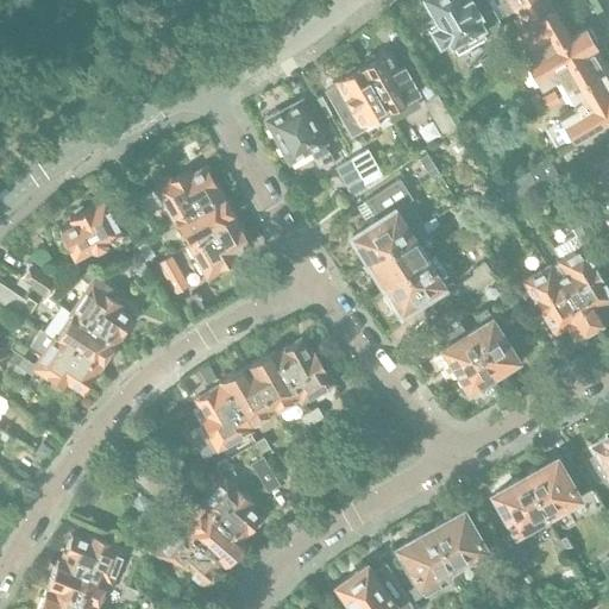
[(502,27),(485,0),(425,0),(438,23),(429,27),(439,43),(447,39),(451,45),(469,36),(470,39),(485,30),(489,36),(502,27)]
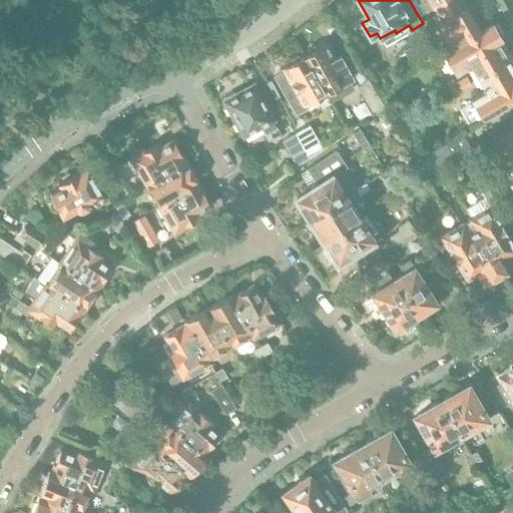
[(479,31),(461,0),(415,0),(423,13),(424,14),(426,15),(427,15),(429,15),(430,14),(430,12),(430,11),(432,10),(435,14),(432,17),(436,23),(435,24),(448,47),(442,51),(444,55),(439,58),(445,69),(451,66),(455,73),(466,67),(473,78),(477,76),(510,55),(500,38),(506,34),(499,23),(493,26),(491,23),(479,31)]
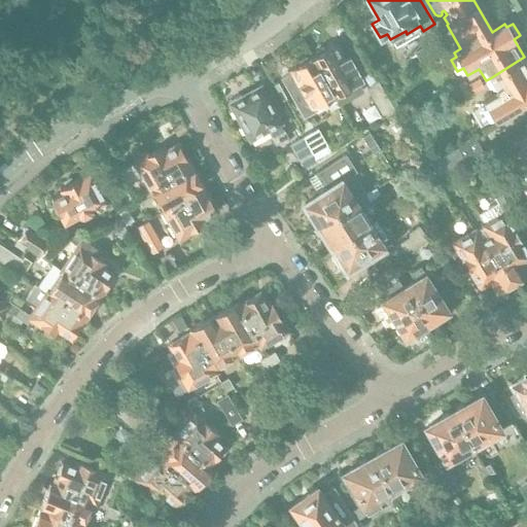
[(362,80),(348,57),(344,60),(335,44),(325,49),(322,48),(316,51),(315,56),(312,58),(334,97),(339,106),(363,93),(358,82),(362,80)]
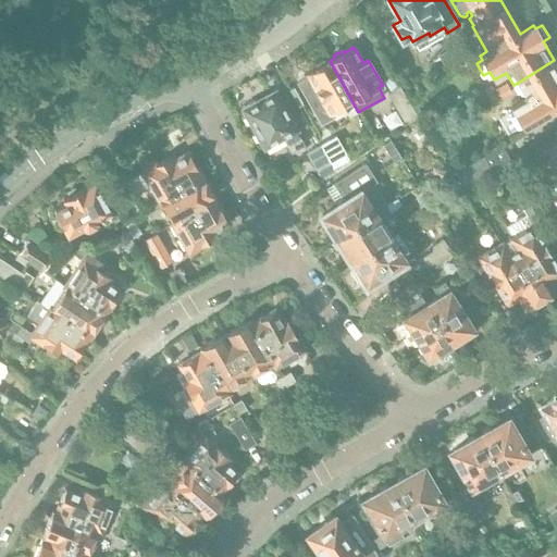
[(556,65),(554,60),(518,83),(523,93),(522,94),(523,96),(524,95),(527,98),(510,108),(512,110),(510,111),(519,125),(521,125),(522,128),(556,108),(556,65)]
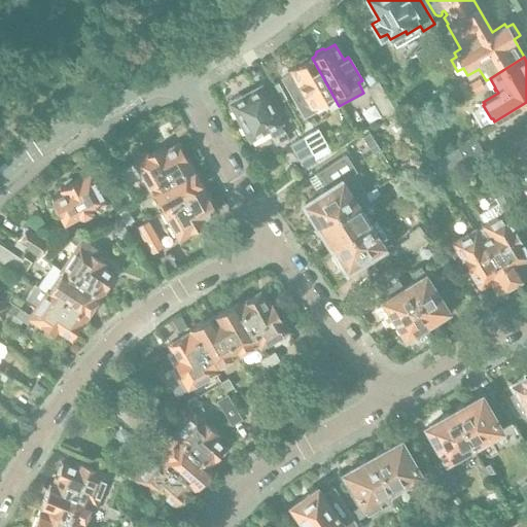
[(334,97),(312,58),(308,60),(305,59),(300,62),(299,65),(289,70),(291,74),(282,79),(304,116),(313,111),(312,109),(334,97)]
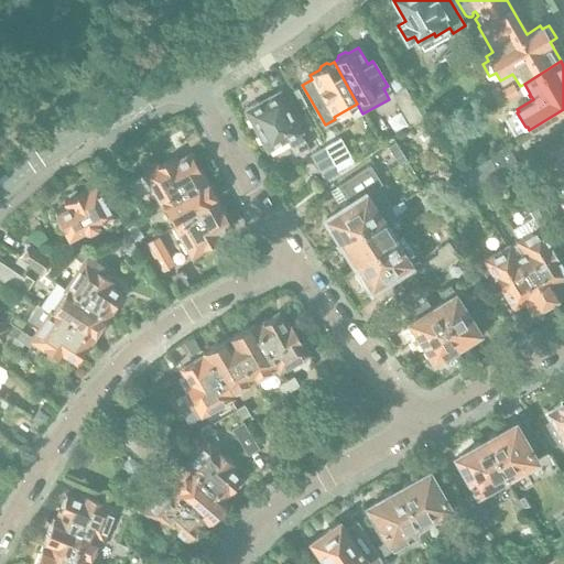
[(503,97),(514,89),(512,84),(500,90),(503,97)]
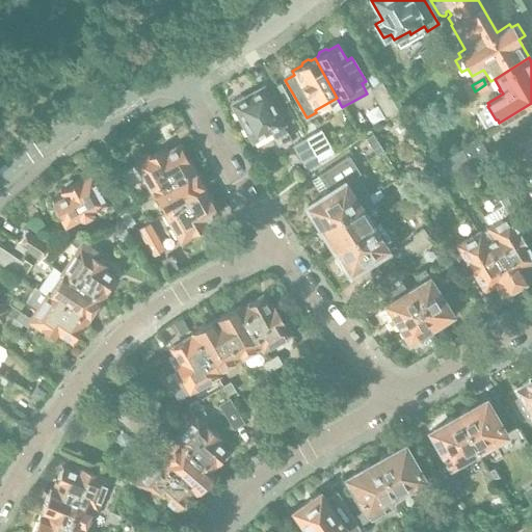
[(398,113),(381,82),(370,89),(371,90),(370,90),(387,120),(398,113)]
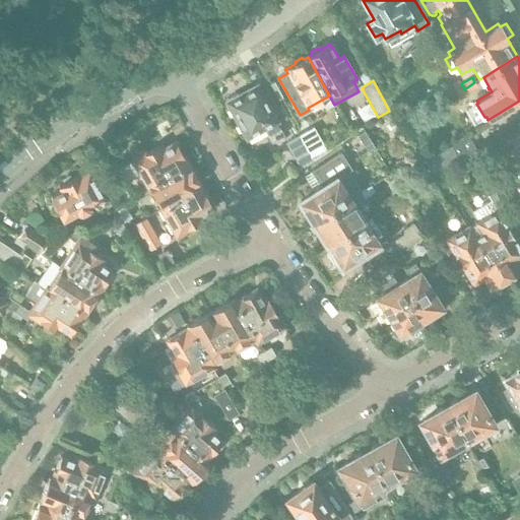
[(466,92),(477,86),(474,82),(464,89),(466,92)]
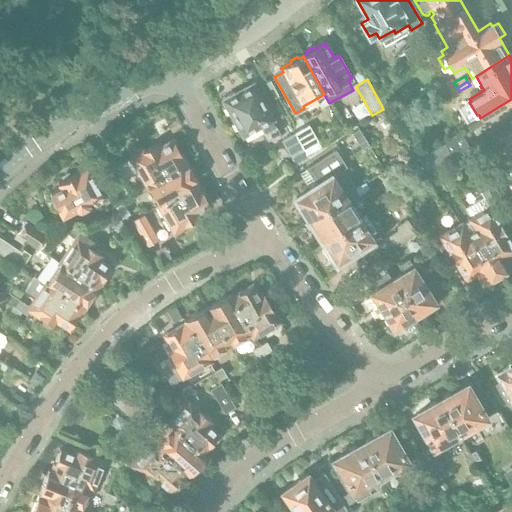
[(271,119),(253,86),(236,95),(233,94),(228,97),(227,100),(224,101),(243,135),(258,126),(266,140),(278,133),(270,119),(271,119)]
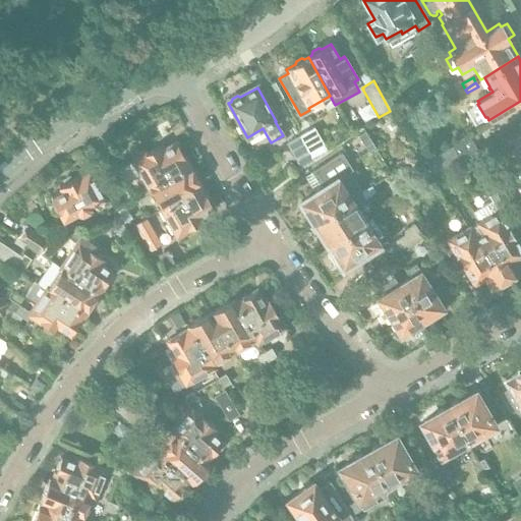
[(327,150),(314,127),(299,136),(311,158),(327,150)]
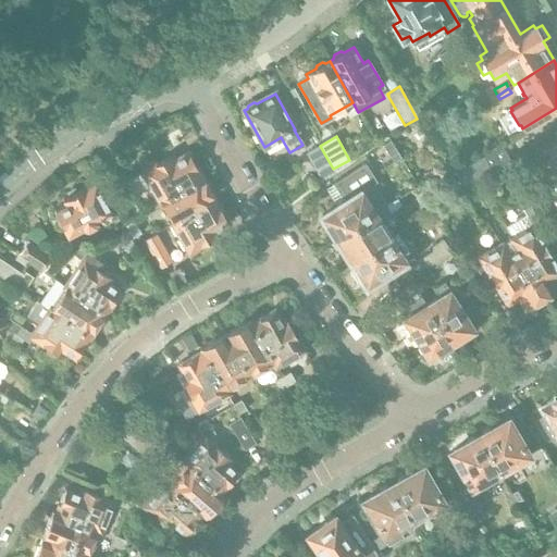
[(553,148),(547,140),(537,146),(543,155),(553,148)]
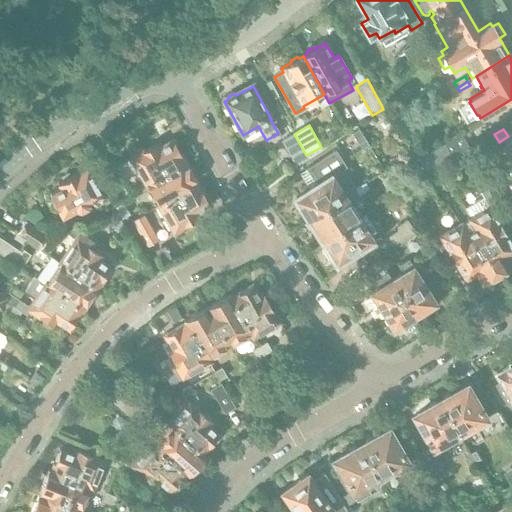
[(365,140),(358,130),(351,134),(352,134),(358,145),(365,140)]
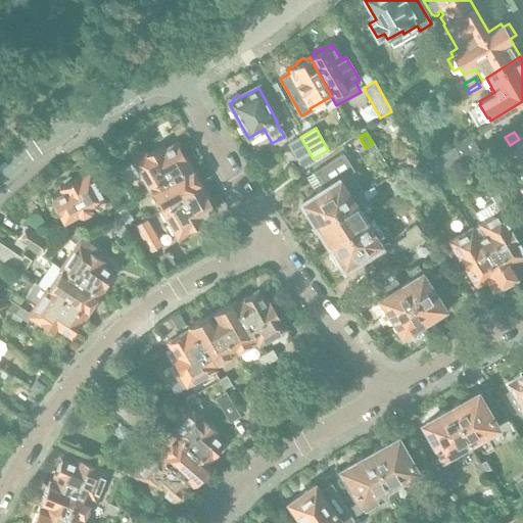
[(315,161),(313,158),(300,137),(287,144),(302,169),(315,161)]
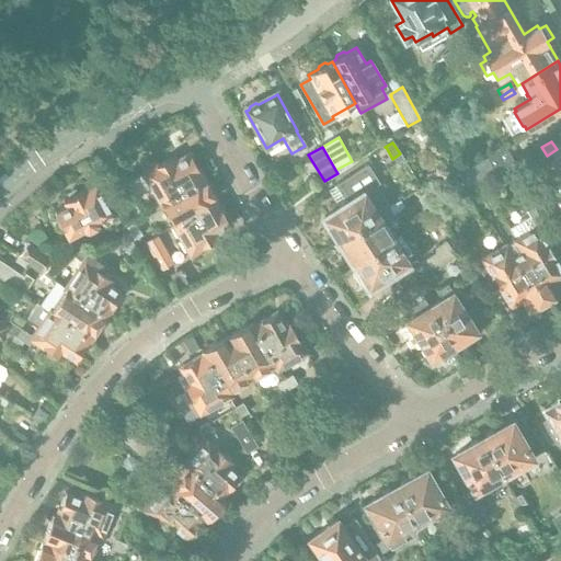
[(494,173),(514,161),(505,147),(457,175),(466,190),(494,173)]
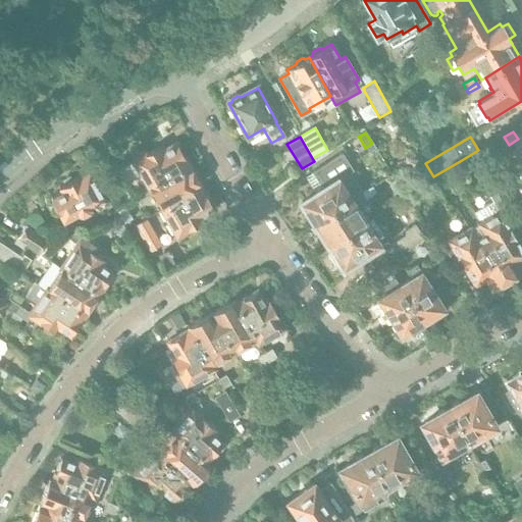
[(189,166),(176,145),(161,153),(158,148),(134,161),(148,188),(150,187),(151,188),(189,166)]
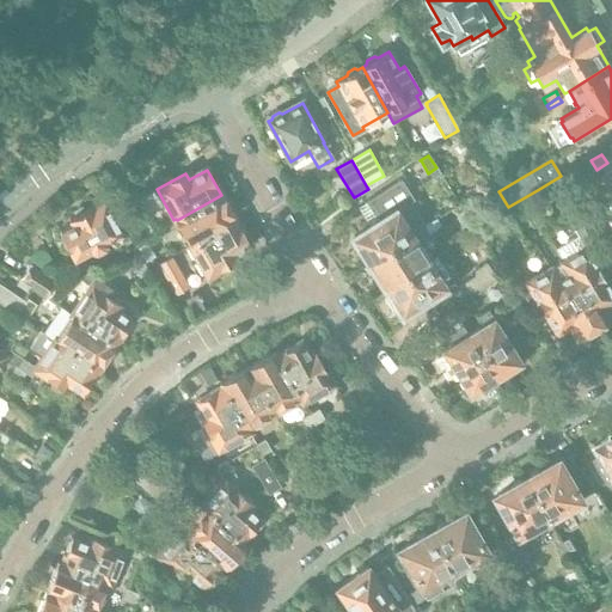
[(545,201),(567,188),(561,176),(539,189),(545,201)]
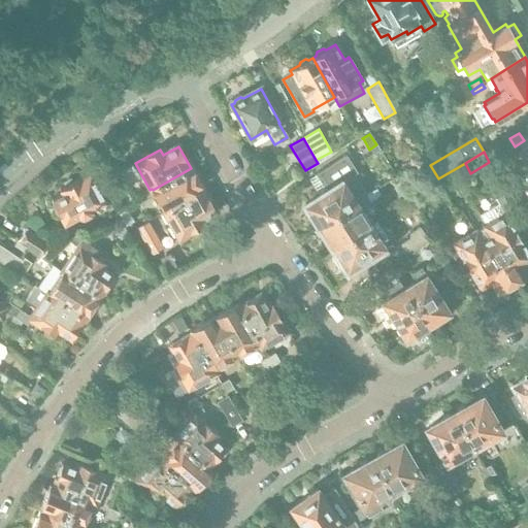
[(366,196),(367,195),(354,175),(357,173),(345,156),(316,175),(324,189),(317,193),(319,196),(304,205),(318,226),(355,203),(366,196)]
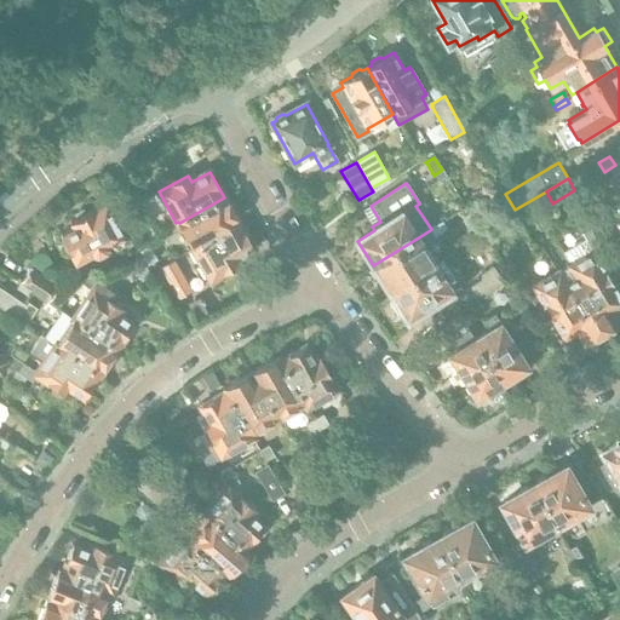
[(239,224),(224,197),(179,223),(195,250),(239,224)]
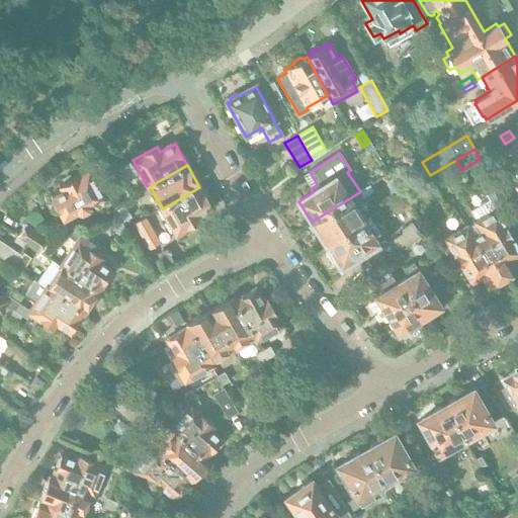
[(101,196),(87,170),(59,185),(61,190),(51,196),(52,197),(51,197),(51,201),(55,207),(58,209),(58,208),(63,218),(76,210),(79,212),(86,208),(87,204),(94,200),(98,208),(106,204),(101,196)]
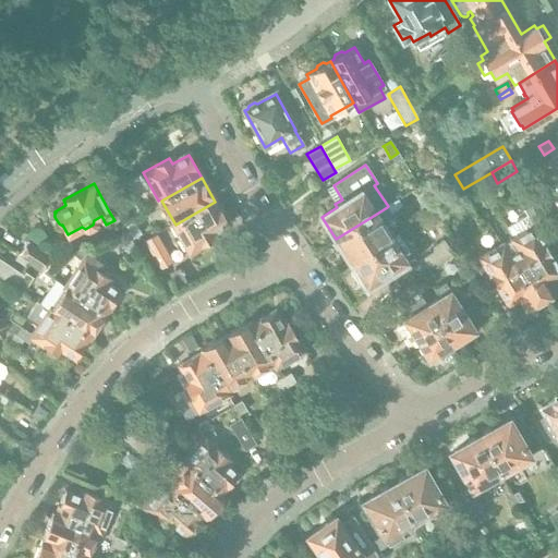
[(137,210),(131,199),(122,205),(129,216),(137,210)]
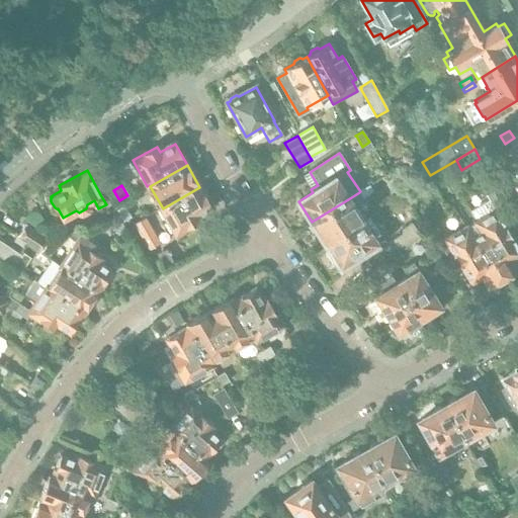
[(363,198),(373,191),(369,185),(360,191),(359,192),(363,198)]
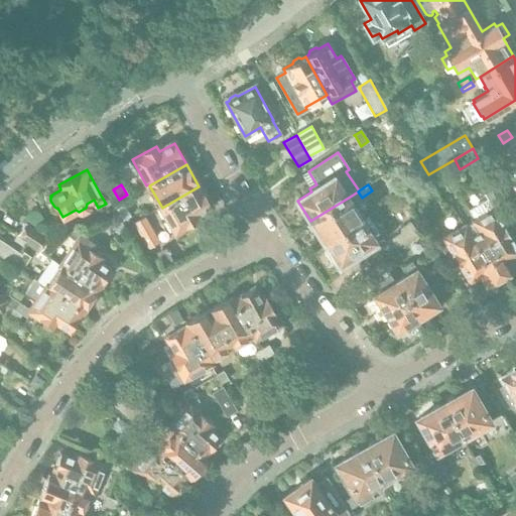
[(197,215),(211,208),(199,186),(162,208),(160,209),(174,234),(200,220),(197,215)]
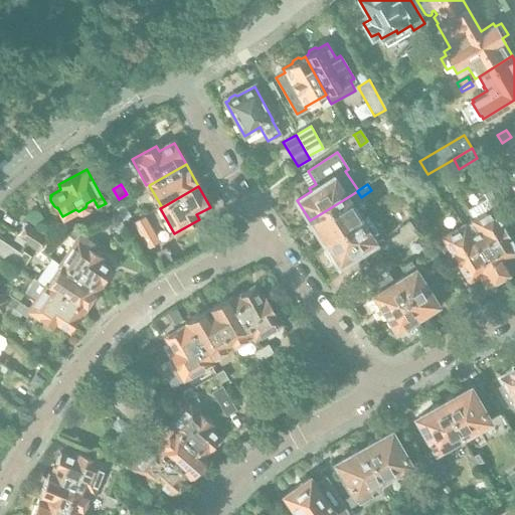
[(322,245),(325,243),(361,220),(346,198),(310,220),(307,222),(322,245)]
